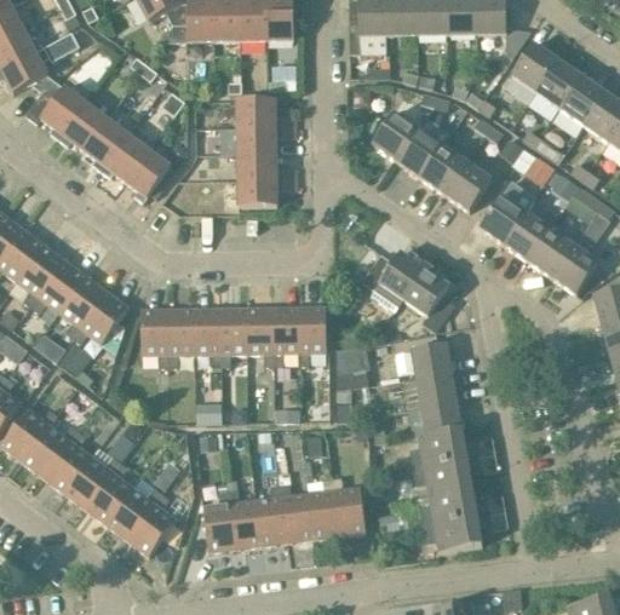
[(0,0),(0,10),(11,5),(7,0),(0,0)]
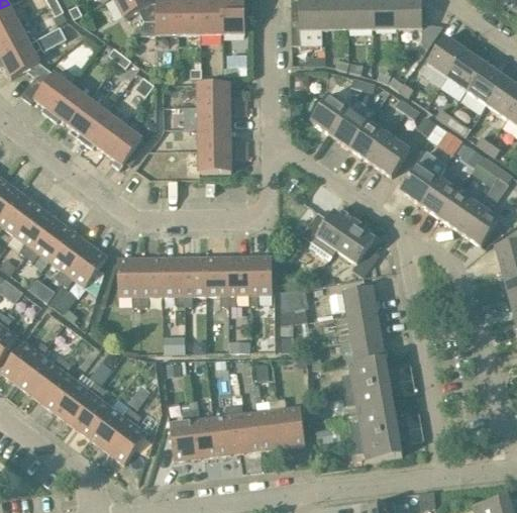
[(115,0),(124,17),(138,10),(143,18),(157,18),(156,2),(152,2),(151,0),(115,0)]
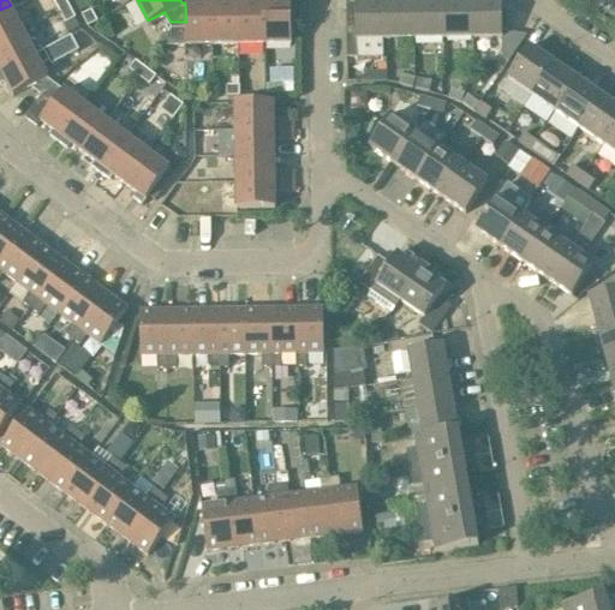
[(386,36),(386,0),(356,0),(356,31),(347,31),(348,54),(359,54),(359,36),(386,36)]
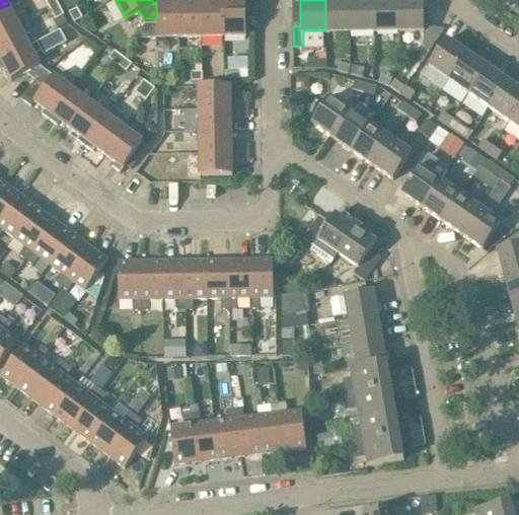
[(350,29),(350,0),(325,0),(325,30),(350,29)]
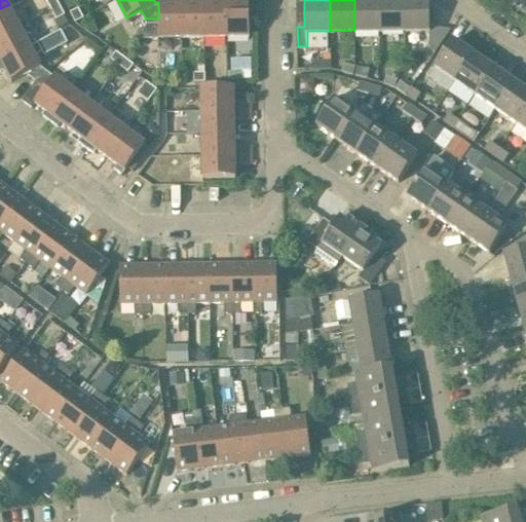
[(379,30),(379,0),(354,0),(354,30),(379,30)]
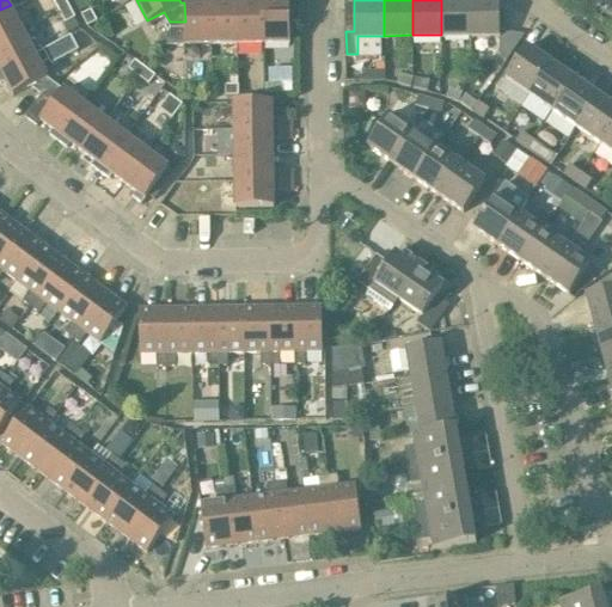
[(470,35),(470,0),(441,0),(441,35),(470,35)]
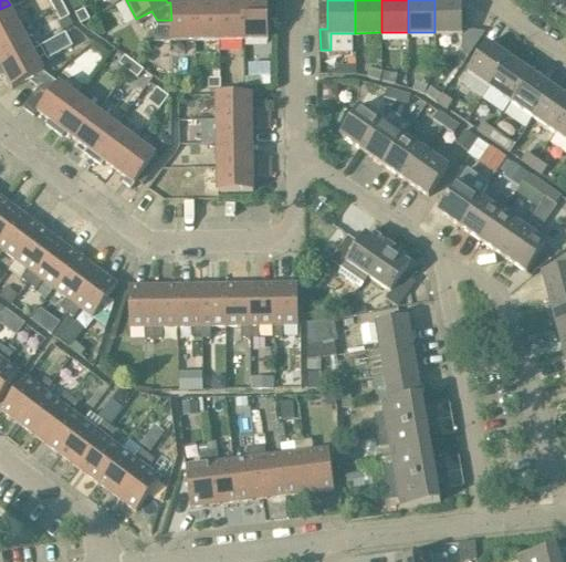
[(435,0),(435,32),(462,31),(462,24),(462,0),(435,0)]
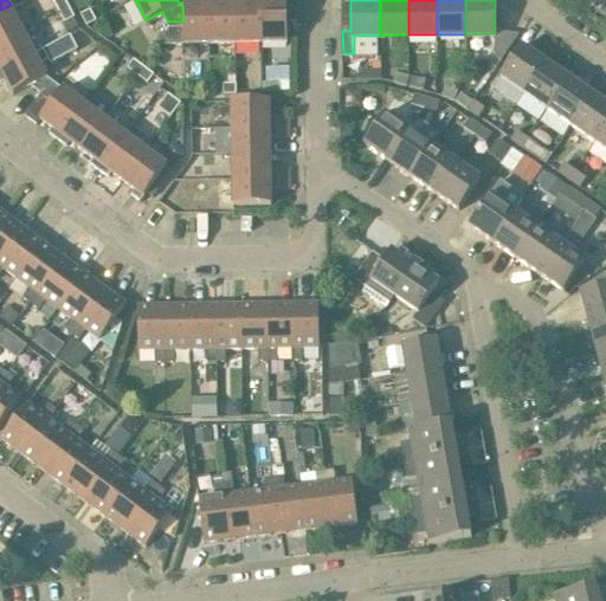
[(260,40),(260,1),(234,2),(236,40),(260,40)]
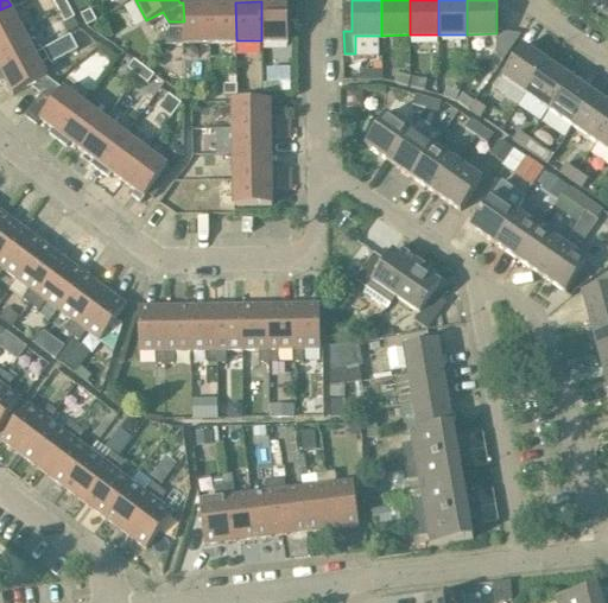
[(261,40),(289,39),(289,1),(261,1),(261,40)]
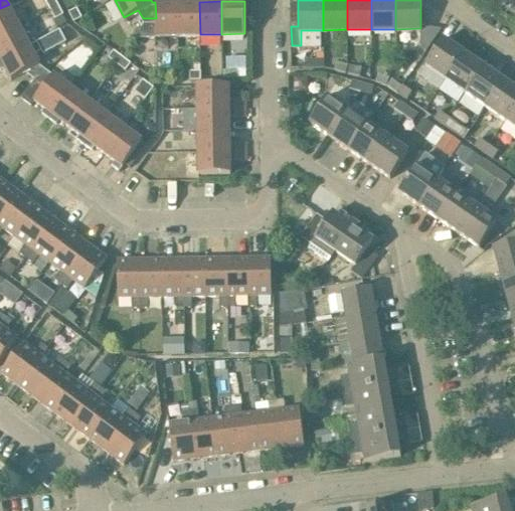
[(50,7),(55,16),(63,12),(58,2),(50,7)]
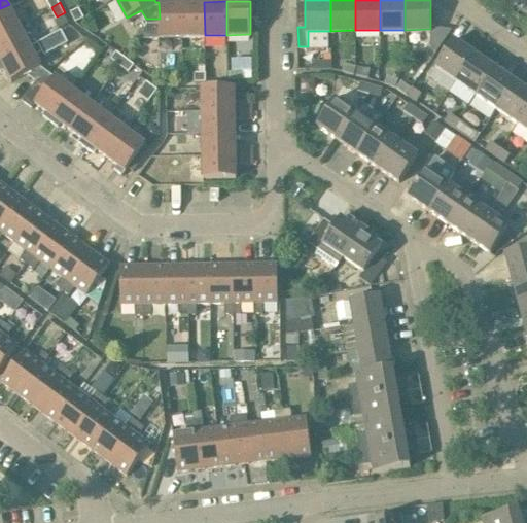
[(182,35),(182,2),(159,2),(160,19),(146,19),(139,36),(182,35)]
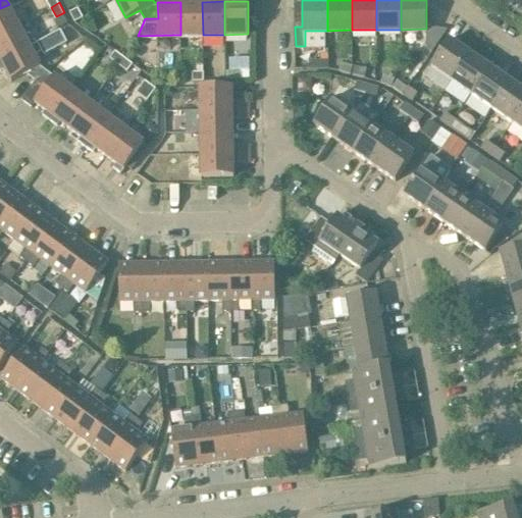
[(203,35),(202,2),(180,2),(180,35),(203,35)]
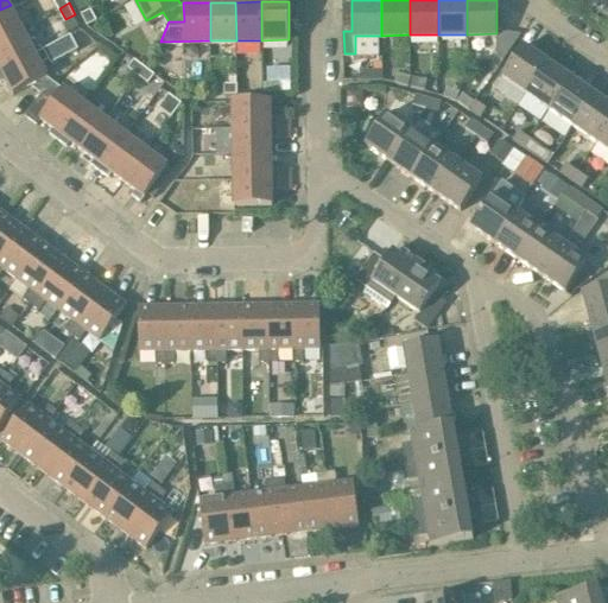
[(0,39),(23,27),(11,5),(0,10),(0,39)]
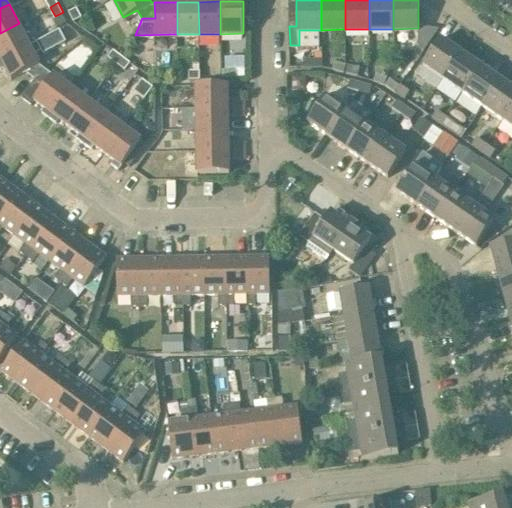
[(77,5),(69,9),(68,9),(73,18),(81,14),(77,5)]
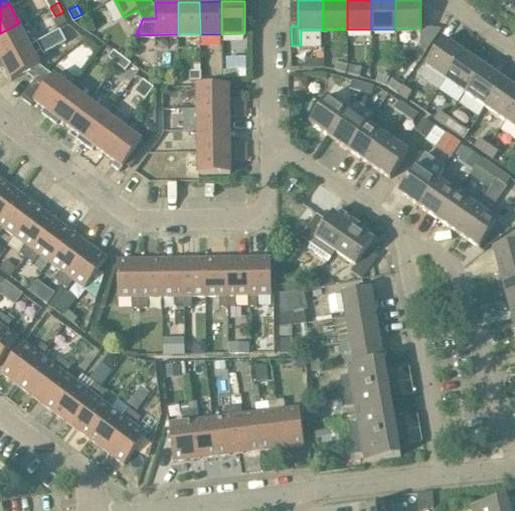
[(442,26),(420,22),(420,28),(420,47),(426,47),(442,26)]
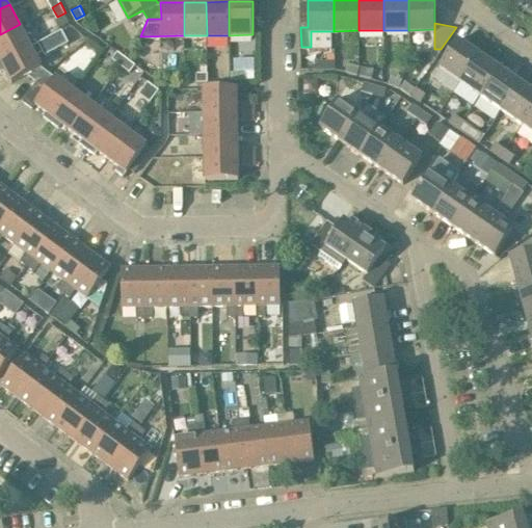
[(0,59),(30,44),(20,24),(0,34),(0,59)]
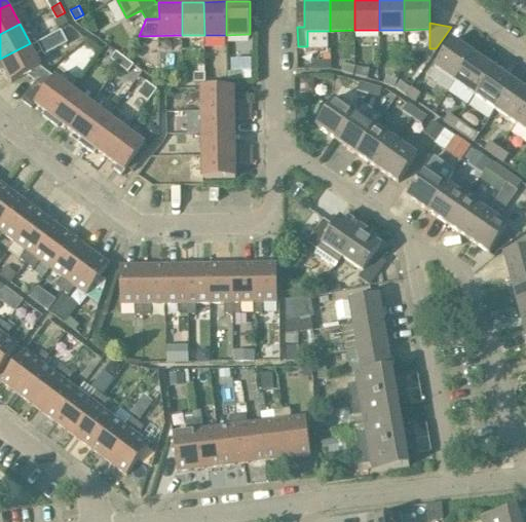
[(38,39),(44,51),(69,39),(62,27),(38,39)]
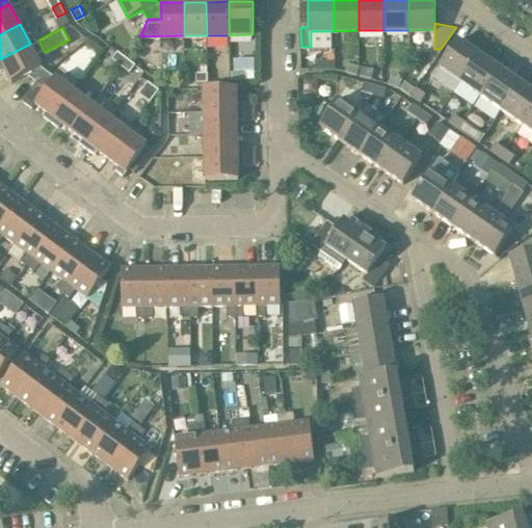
[(460,80),(479,52),(458,37),(439,64),(460,80)]
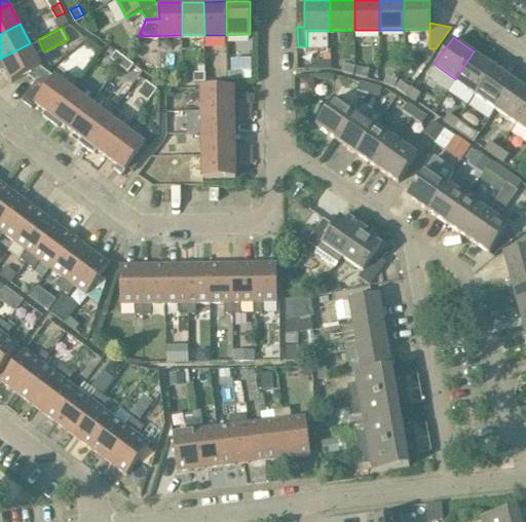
[(36,78),(44,67),(41,64),(30,43),(0,59),(0,68),(0,69),(5,67),(11,79),(27,71),(36,78)]
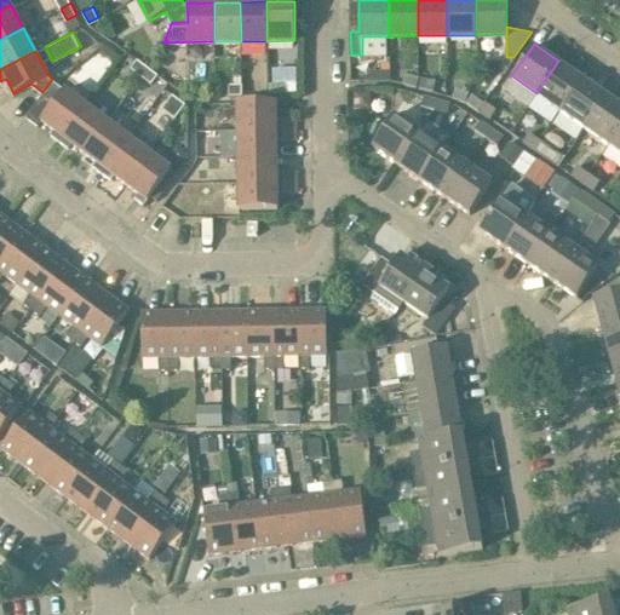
[(141,74),(147,65),(137,57),(131,65),(141,74)]
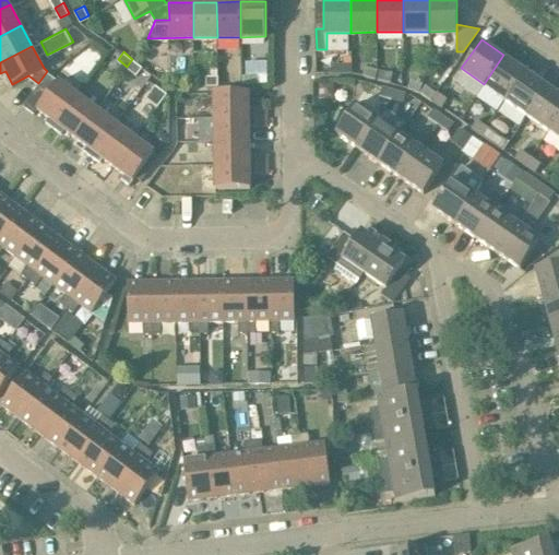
[(506,98),(525,69),(503,55),(484,84),(506,98)]
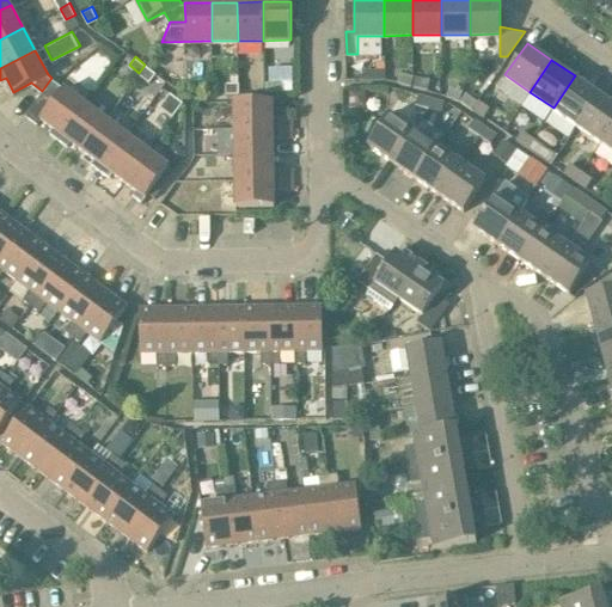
[(139,73),(144,77),(148,80),(155,72),(145,65),(139,73)]
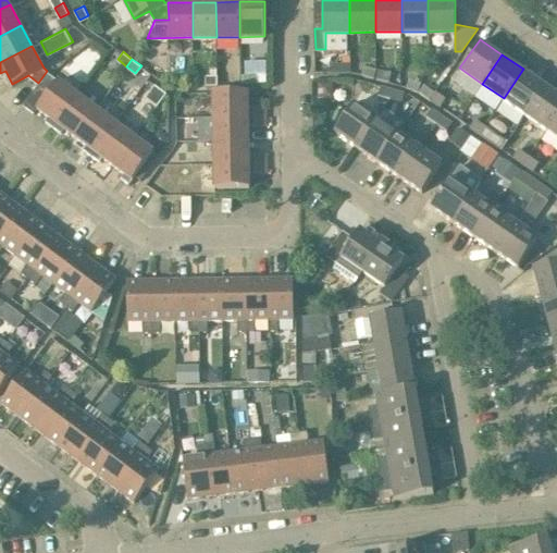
[(524,113),(545,84),(523,69),(504,98),(524,113)]
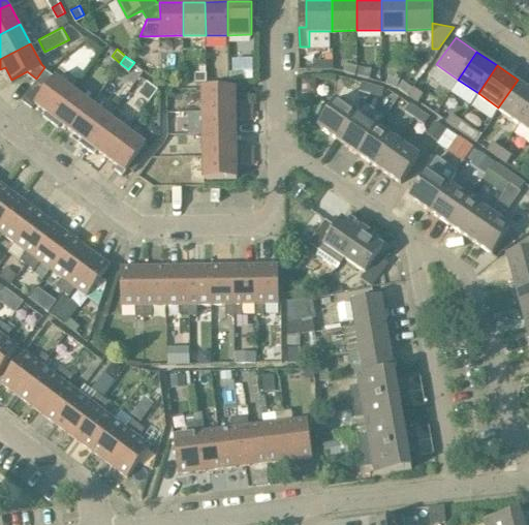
[(36,79),(22,98),(32,105),(35,101),(45,110),(43,114),(51,119),(73,89),(44,67),(36,79)]
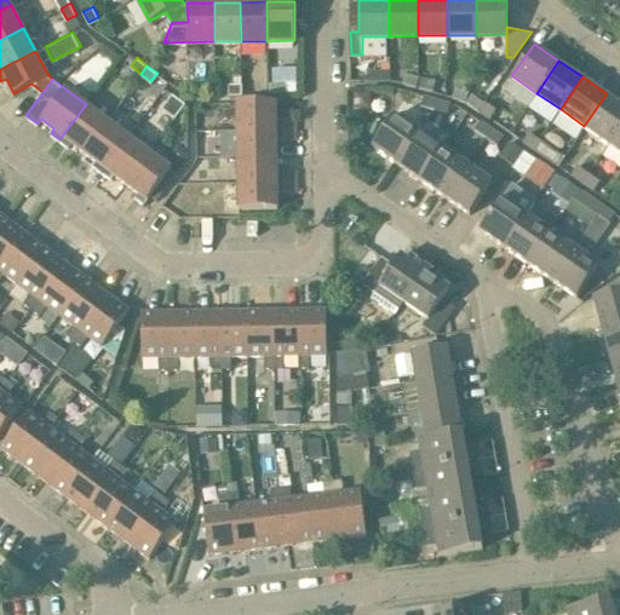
[(229,82),(229,93),(241,93),(241,82),(229,82)]
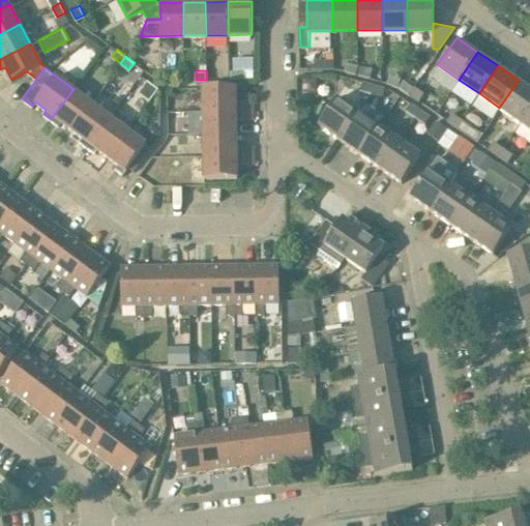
[(158,87),(147,80),(138,92),(149,100),(158,87)]
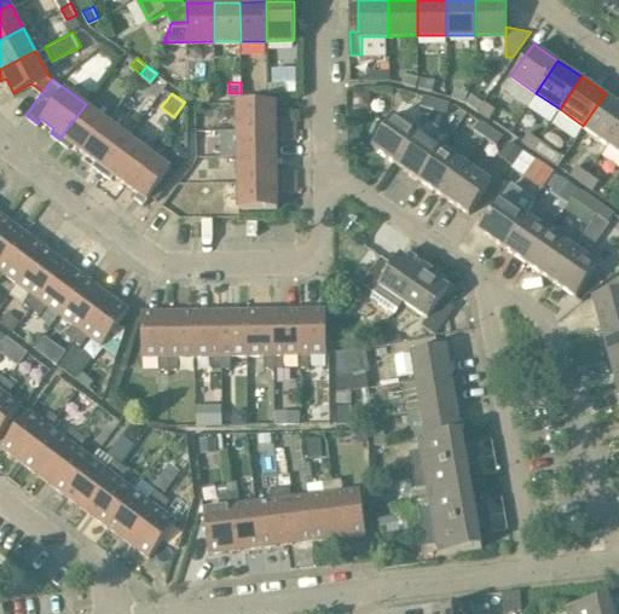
[(607,142),(618,125),(618,102),(606,93),(583,126),(607,142)]
